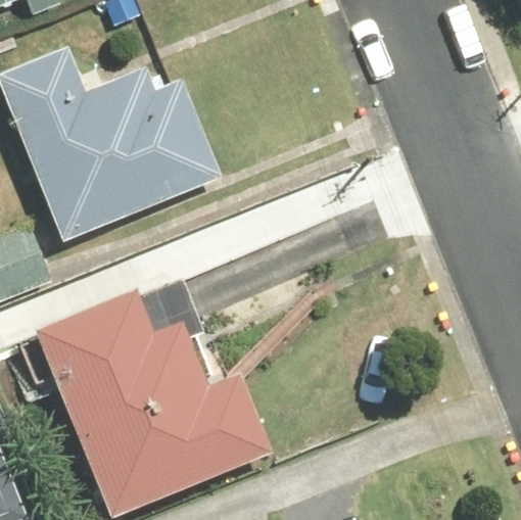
[(0,0),(0,8),(21,0),(28,0),(35,17),(64,6),(61,0),(0,0)]
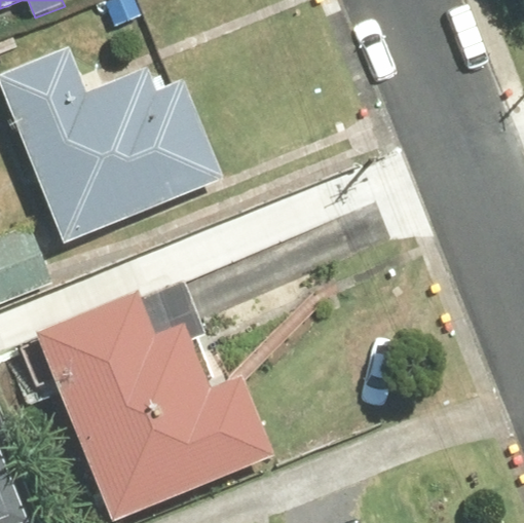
[(70,46),(0,74),(0,84),(63,244),(227,179),(188,81),(160,92),(150,67),(87,91),(70,46)]
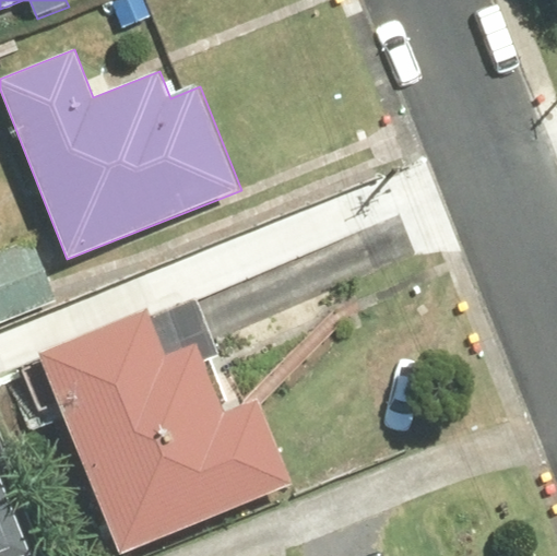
[(19,232),(0,240),(0,323),(50,300),(19,232)]
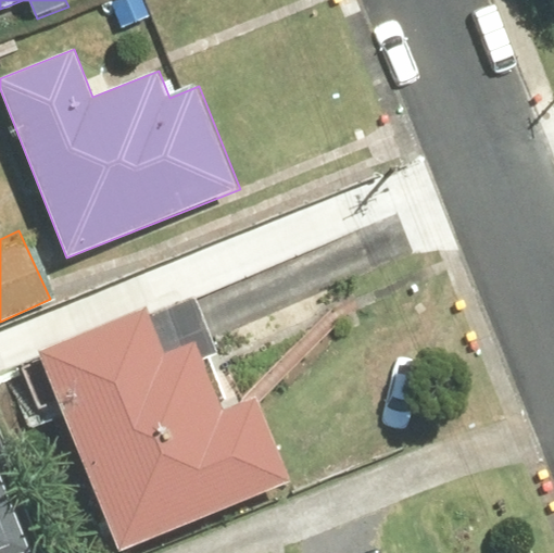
[(150,305),(37,349),(116,549),(292,480),(259,396),(225,409),(198,340),(168,351),(150,305)]
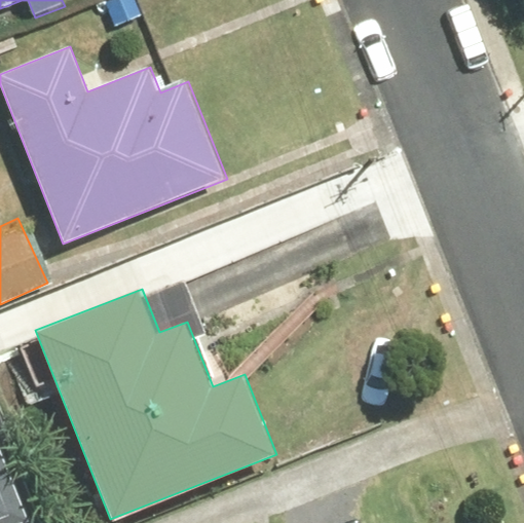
[(5,522),(37,509),(0,424),(0,522),(5,522)]
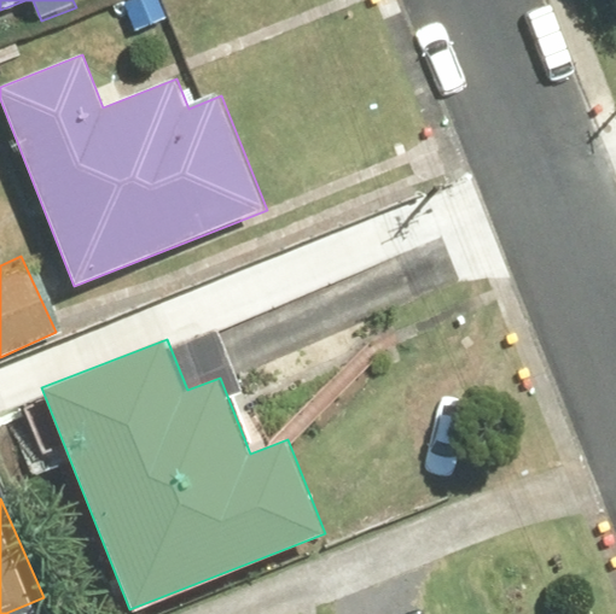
All buildings are outlined.
